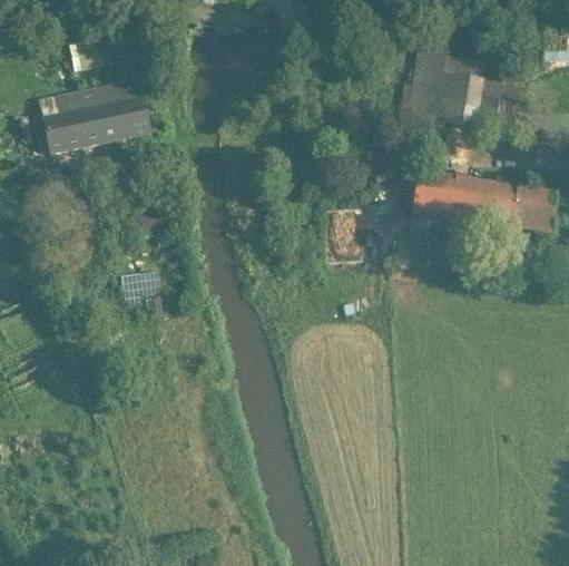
[(330,10),(329,0),(306,0),(307,11),(330,10)]
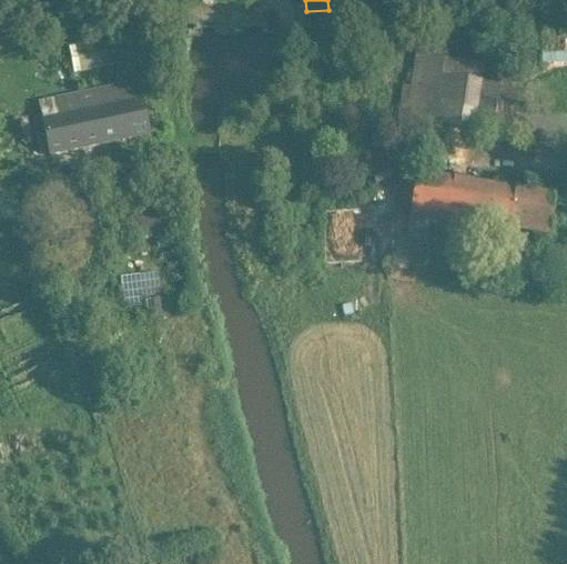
[(415,50),(403,118),(472,130),(472,129),(492,132),(499,83),(479,79),(483,61),(436,53),(437,43),(422,41),(421,50),(415,50)]
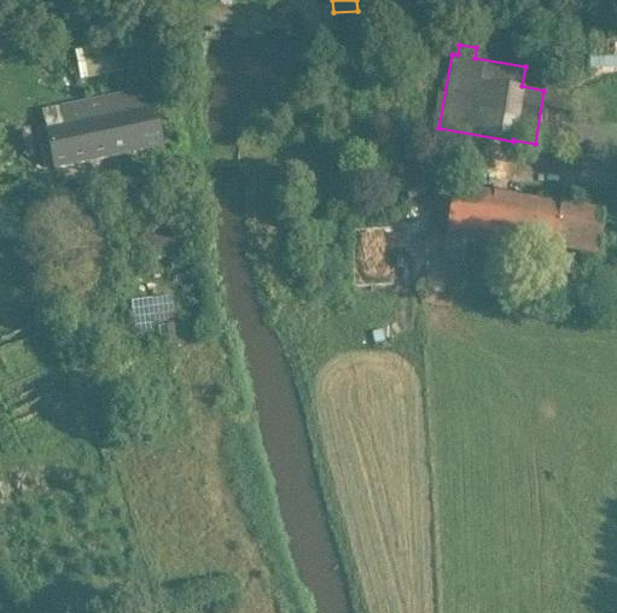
[(42,107),(46,128),(54,164),(162,142),(150,85),(42,107)]
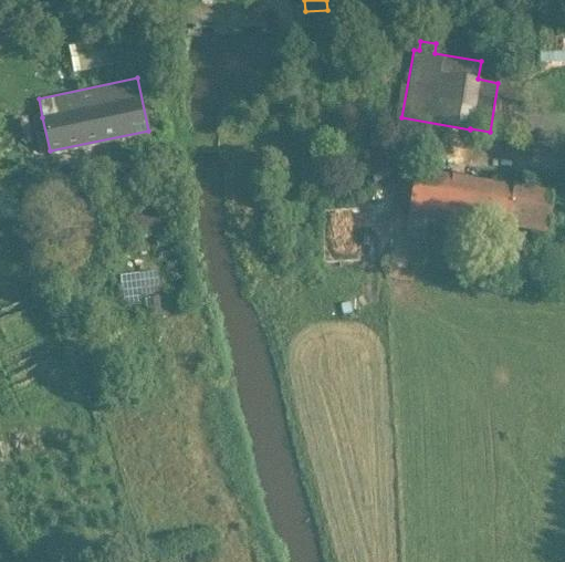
[(384,160),(367,167),(373,180),(389,173),(384,160)]
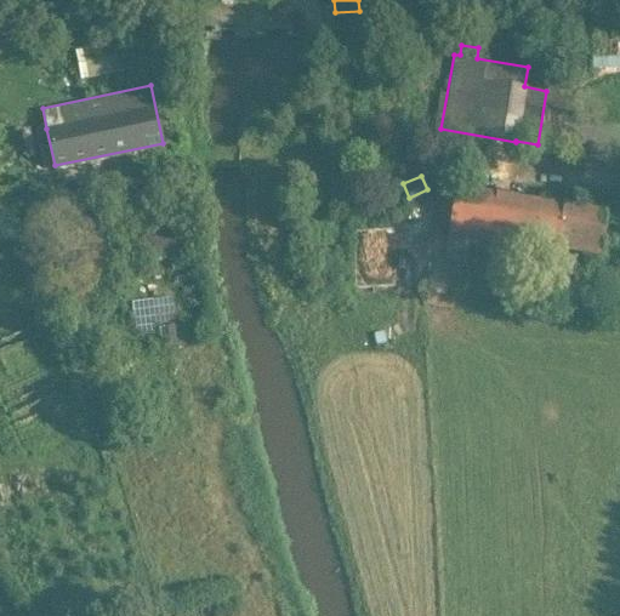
[(608,207),(479,188),(455,184),(444,255),(505,264),(508,238),(601,252),(608,207)]
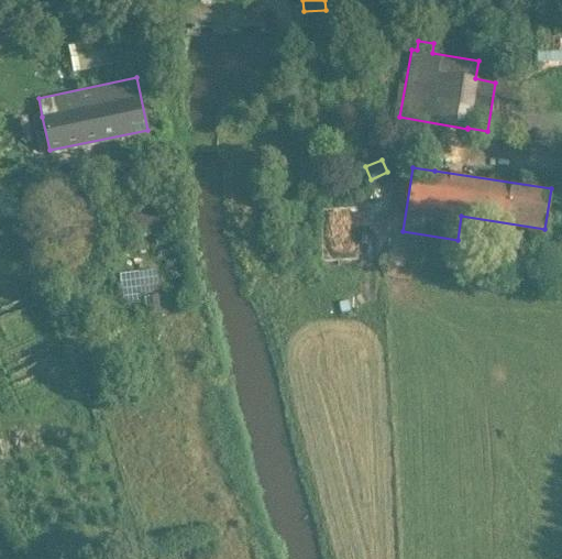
[(114,198),(123,238),(168,229),(160,188),(114,198)]
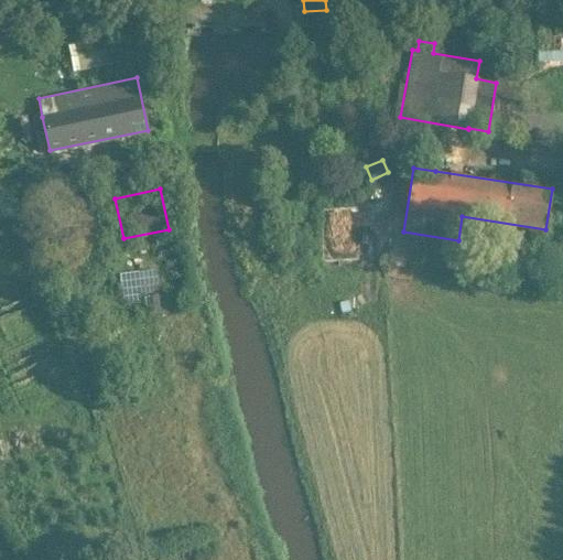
All buildings are outlined.
